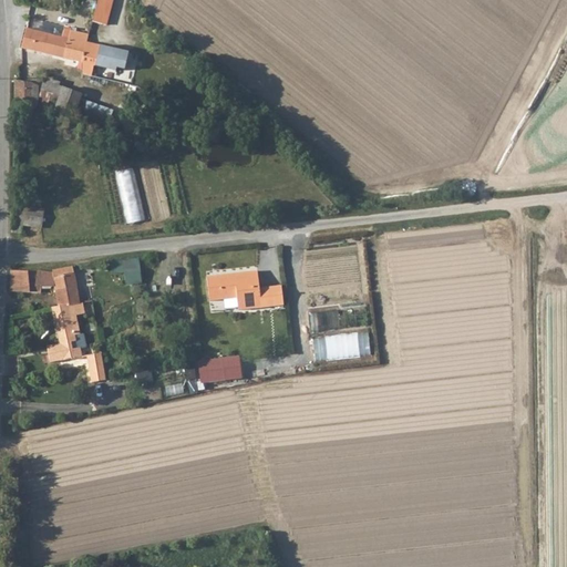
[(99,0),(95,22),(111,26),(114,0),(99,0)]
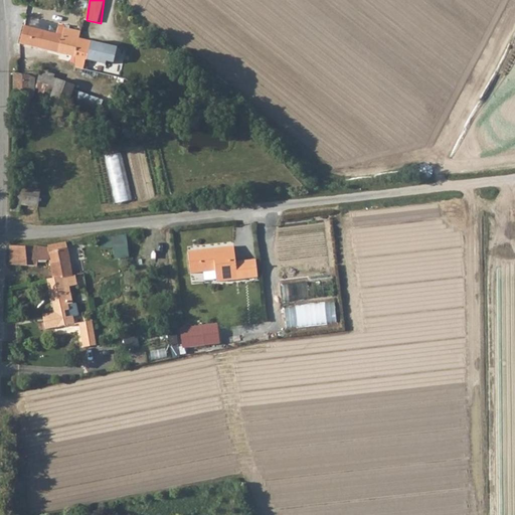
[(24,26),(20,44),(58,54),(62,35),(58,34),(24,26)]
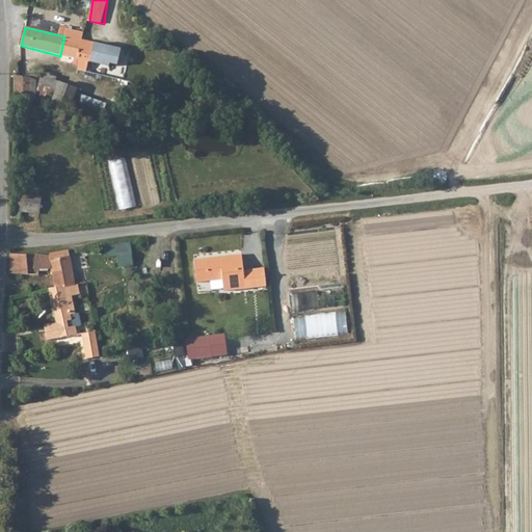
[(60,56),(78,60),(83,41),(64,36),(60,56)]
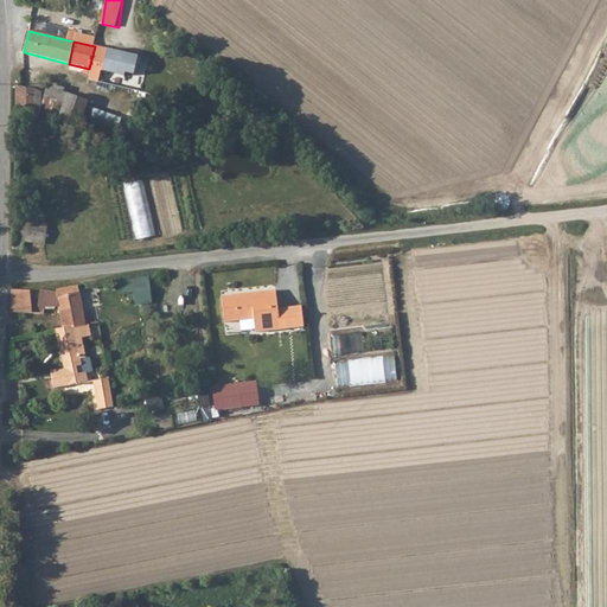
[(129,57),(103,48),(95,46),(89,69),(123,78),(129,57)]
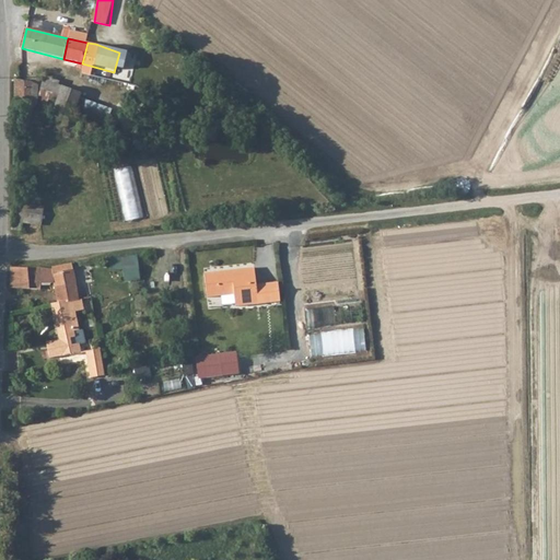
[(42,90),(56,94),(58,86),(60,82),(45,78),(42,90)]
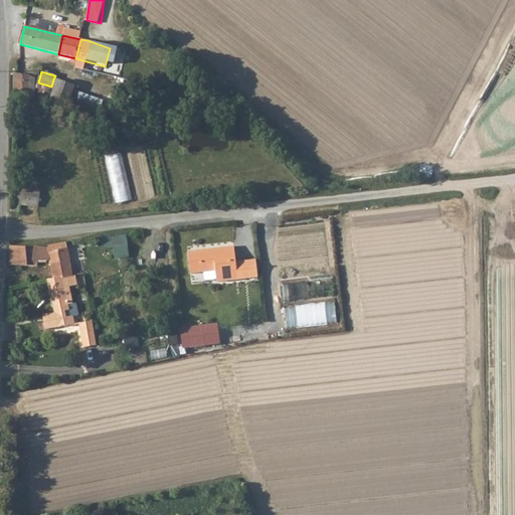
[(31,76),(14,73),(14,90),(30,92),(31,76)]
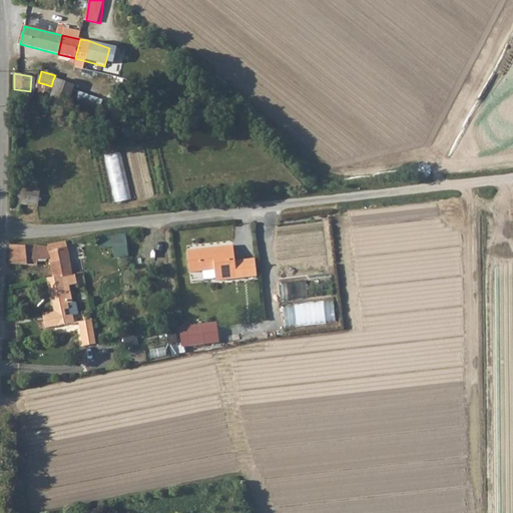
[(53,79),(51,86),(45,105),(66,111),(73,86),(53,79)]
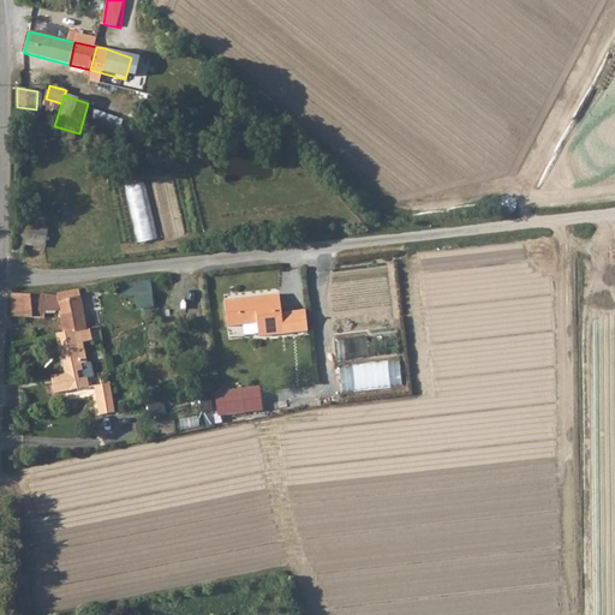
[(120,144),(127,135),(127,133),(123,130),(114,139),(120,144)]
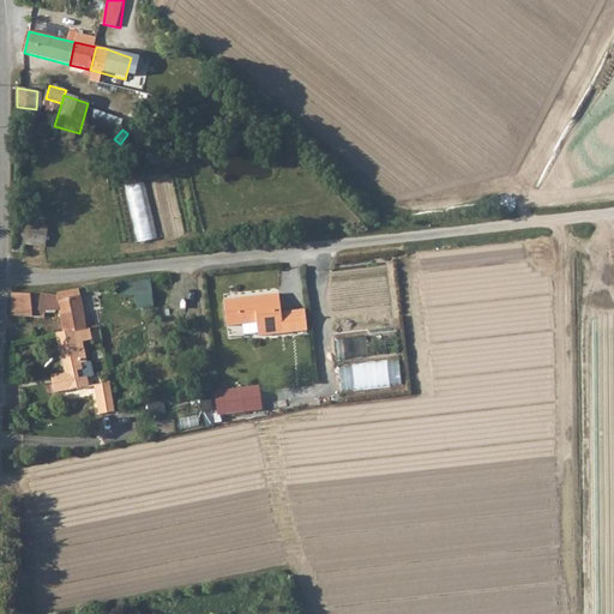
[(146,181),(127,186),(142,247),(161,242),(146,181)]
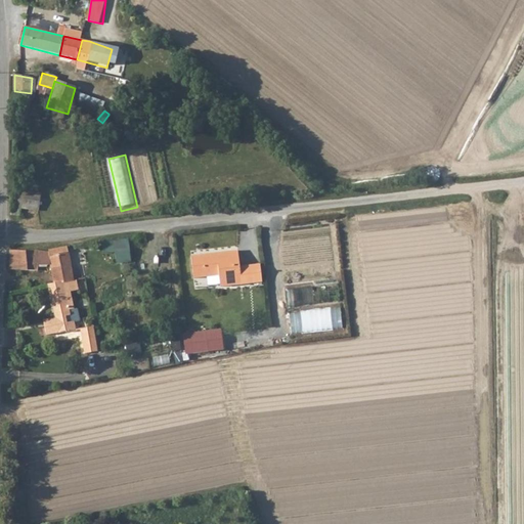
[(29,191),(13,189),(11,207),(11,214),(20,214),(20,208),(26,209),(29,191)]
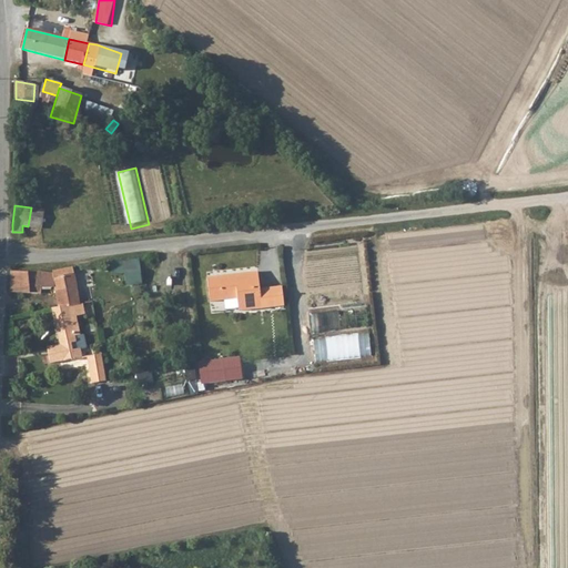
[(42,229),(44,210),(31,208),(28,226),(42,229)]
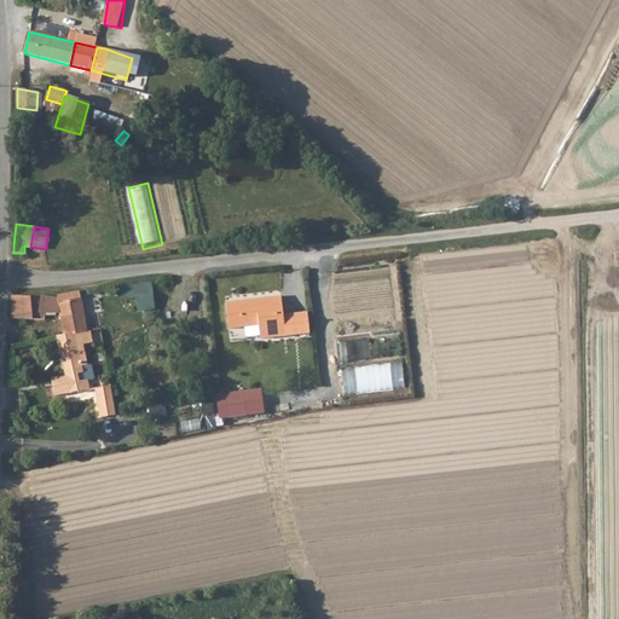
[(169,294),(167,277),(156,278),(158,295),(169,294)]
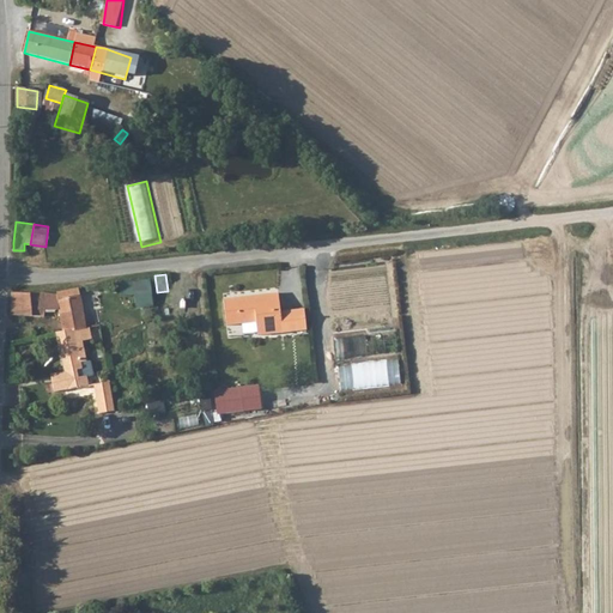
[(151,283),(151,277),(120,279),(121,292),(134,291),(133,284),(151,283)]
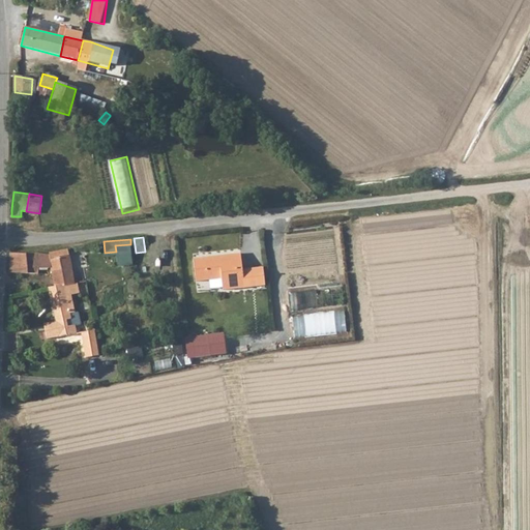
[(50,252),(50,254),(51,254),(51,258),(69,256),(68,249),(50,252)]
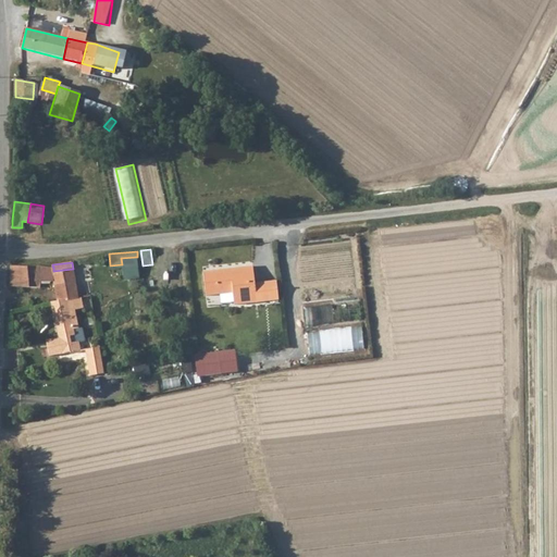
[(36,265),(23,267),(11,265),(10,286),(41,287),(41,282),(54,282),(58,300),(51,301),(52,304),(79,297),(73,269),(53,271),(53,267),(52,267),(36,265)]
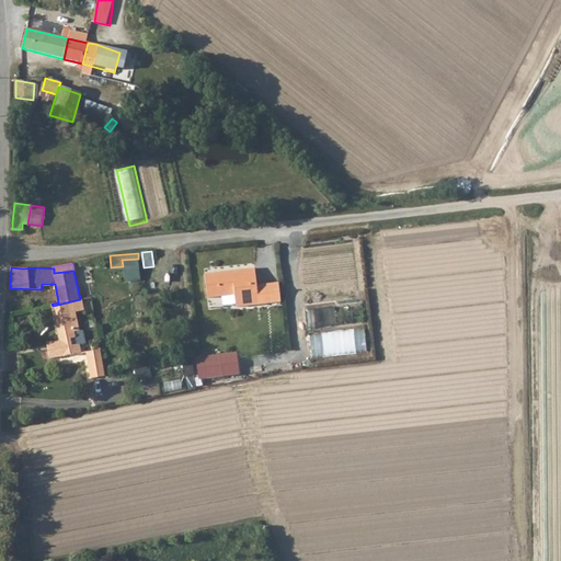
[(255,267),(205,273),(208,296),(240,294),(242,306),(260,304),(255,267)]
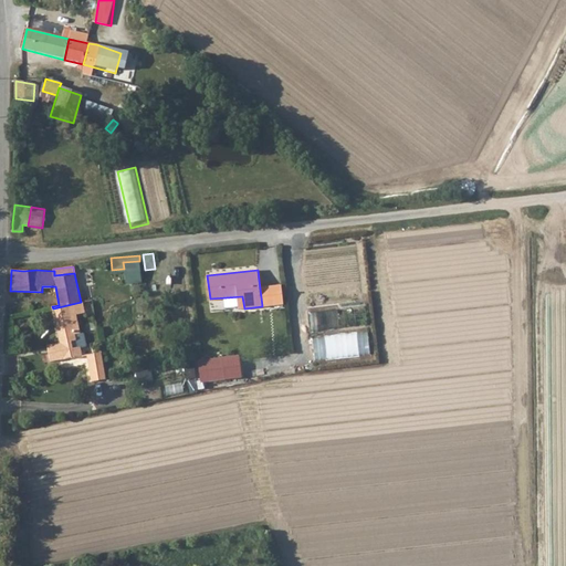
[(88,313),(85,301),(81,302),(53,308),(60,344),(51,345),(52,352),(49,353),(51,363),(72,358),(72,359),(83,357),(81,347),(76,348),(74,341),(76,339),(75,335),(81,334),(76,315),(88,313)]
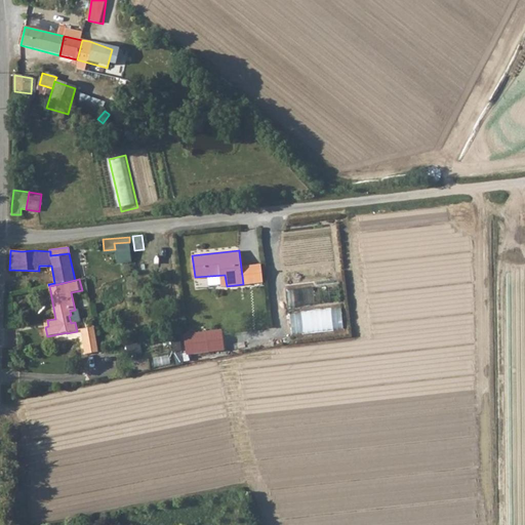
[(293,332),(345,330),(344,310),(292,313),(293,332)]
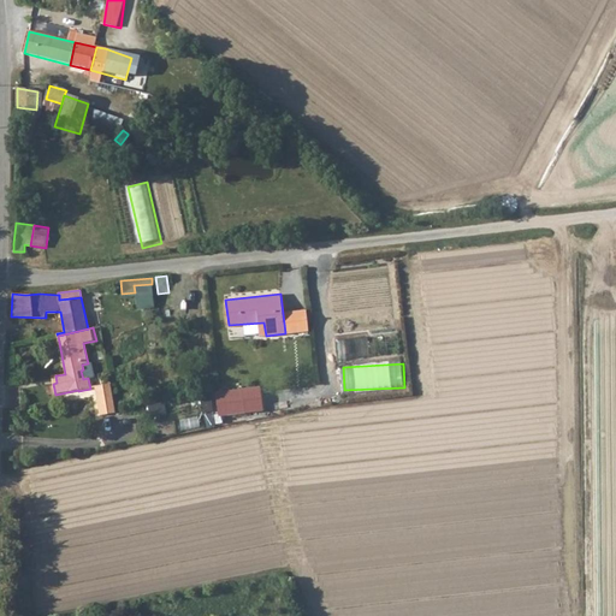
[(116,413),(111,385),(93,389),(98,416),(116,413)]
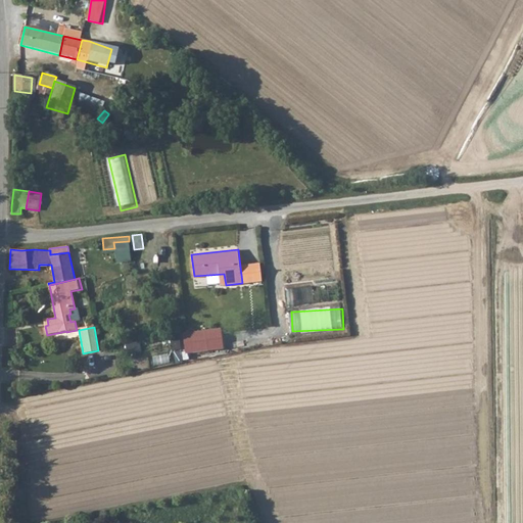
[(191,332),(195,353),(210,350),(207,329),(191,332)]
